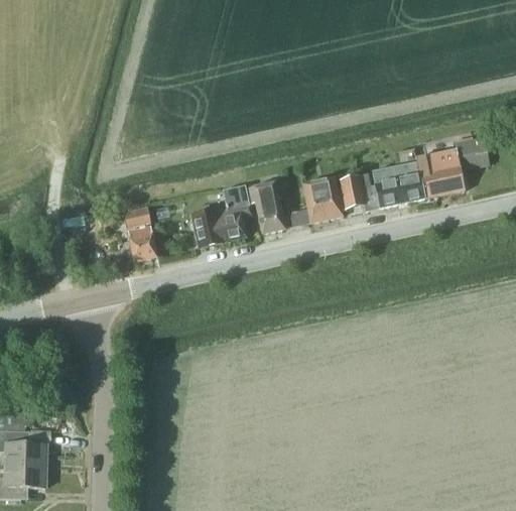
[(486,163),(485,155),(481,138),(454,143),(455,149),(415,157),(416,162),(372,172),(375,184),(370,185),(368,174),(360,176),(367,210),(379,207),(464,188),(460,169),(486,163)]
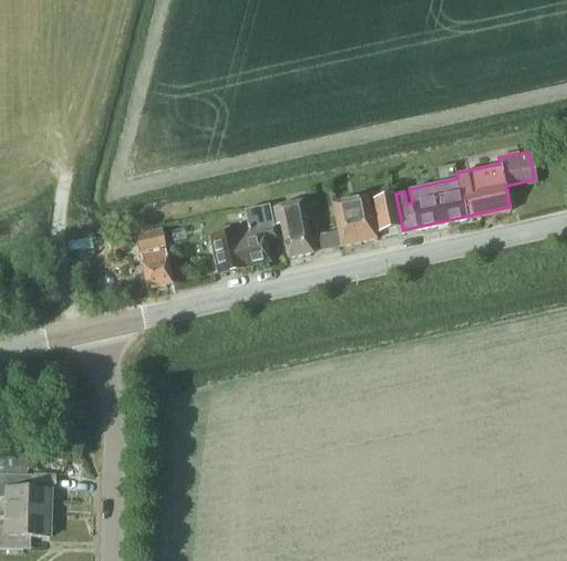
[(337,226),(340,242),(340,243),(375,237),(373,230),(399,224),(400,231),(403,230),(395,194),(372,198),(374,208),(370,209),(367,195),(331,203),(337,226)]
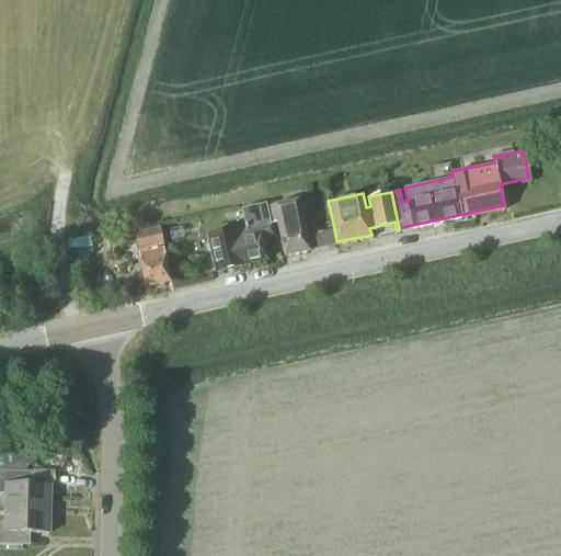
[(285,253),(308,248),(298,200),(268,205),(273,220),(276,220),(285,253)]
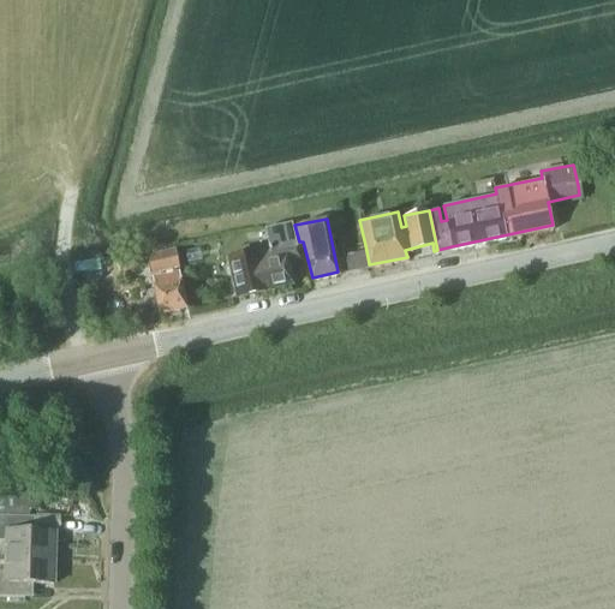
[(268,248),(227,256),(233,284),(237,293),(285,284),(292,281),(287,258),(298,256),(296,242),(291,221),(263,227),(268,248)]
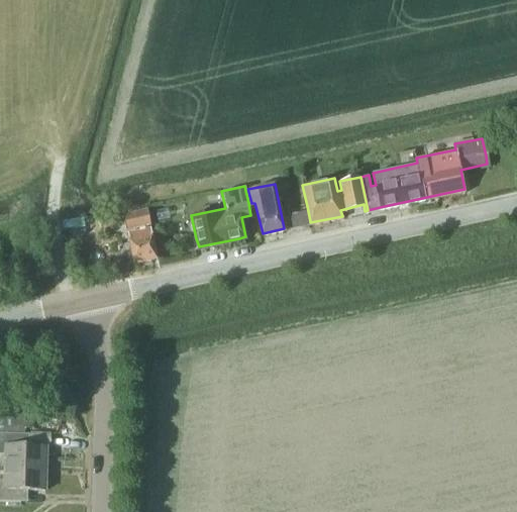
[(150,221),(147,205),(122,210),(126,227),(150,221)]
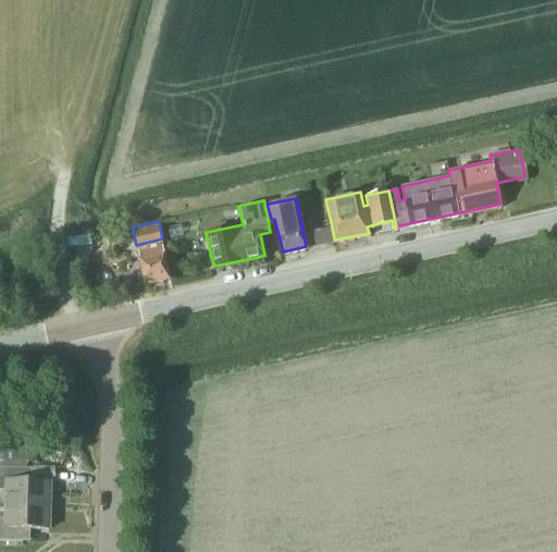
[(311,228),(314,243),(334,238),(331,222),(311,228)]
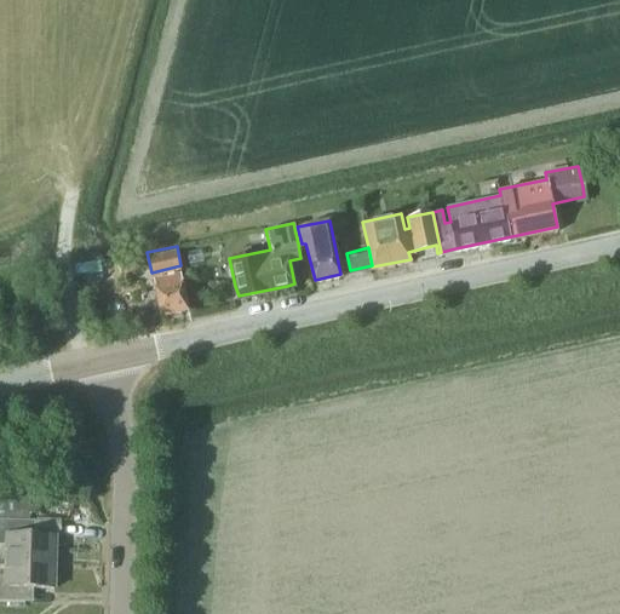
[(102,273),(99,260),(89,262),(91,274),(102,273)]
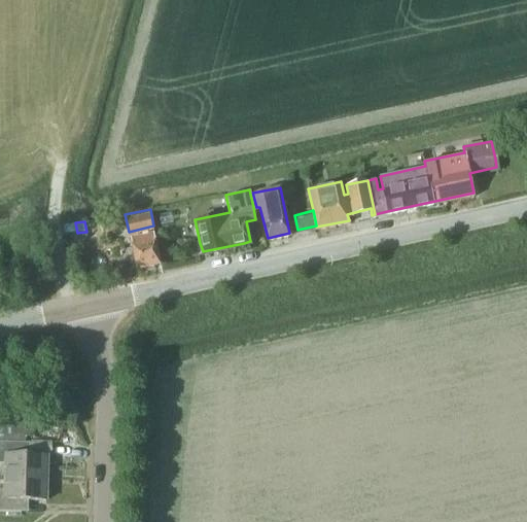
[(159,262),(155,243),(152,231),(130,236),(137,267),(159,262)]
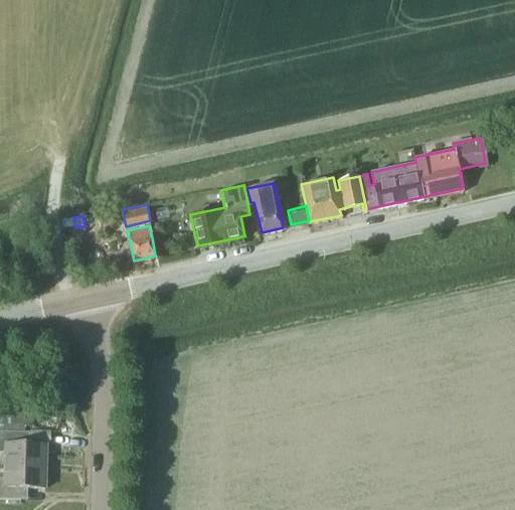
[(3,408),(2,428),(24,429),(24,409),(3,408)]
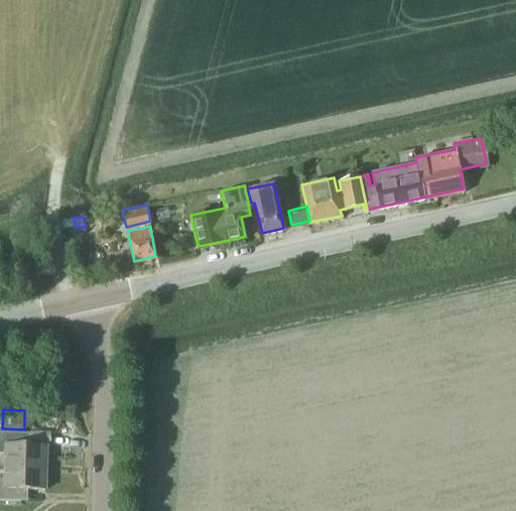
[(45,465),(45,442),(21,442),(21,431),(0,429),(0,451),(5,451),(4,464),(45,465)]
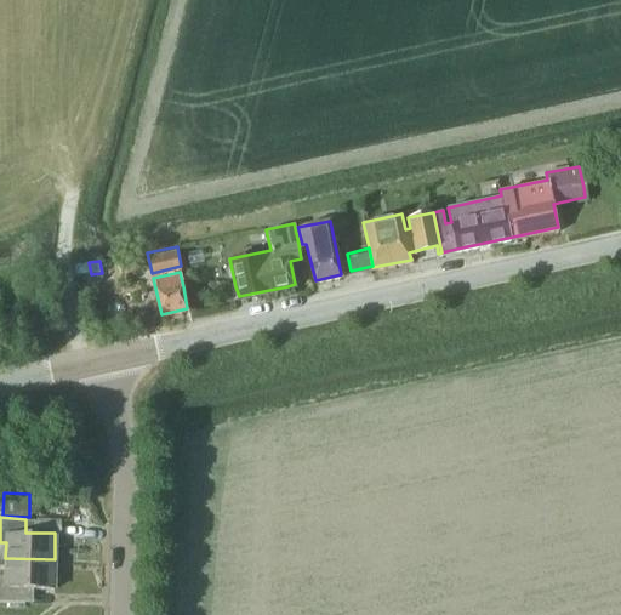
[(53,586),(55,559),(5,558),(5,574),(0,573),(0,598),(24,599),(24,585),(53,586)]
